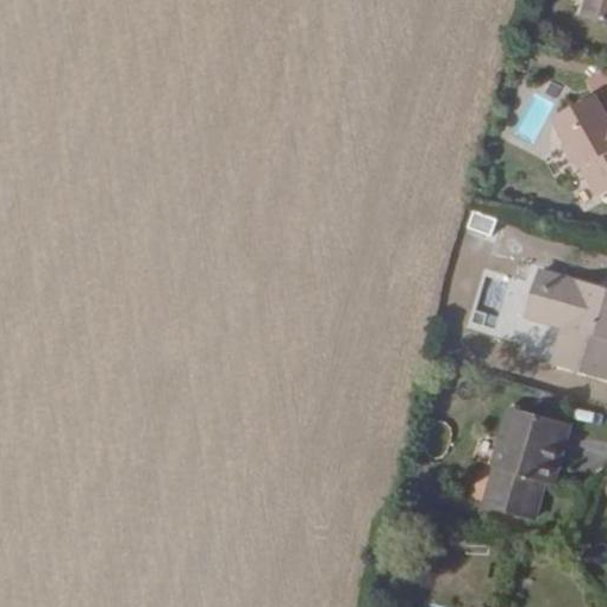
[(584,0),(582,12),(606,18),(606,0),(584,0)]
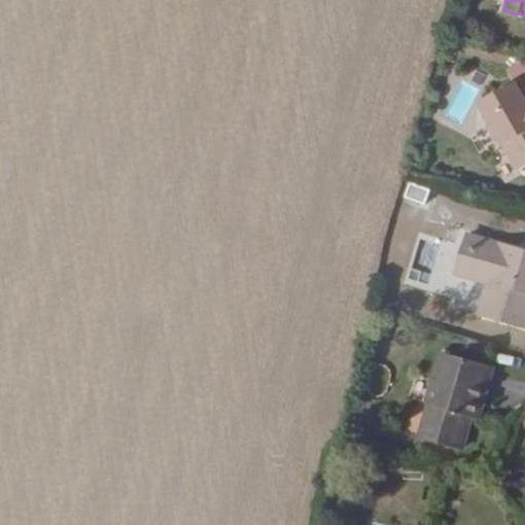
[(524,72),(477,100),(486,116),(486,121),(493,136),(498,137),(516,167),(524,162),(524,72)]
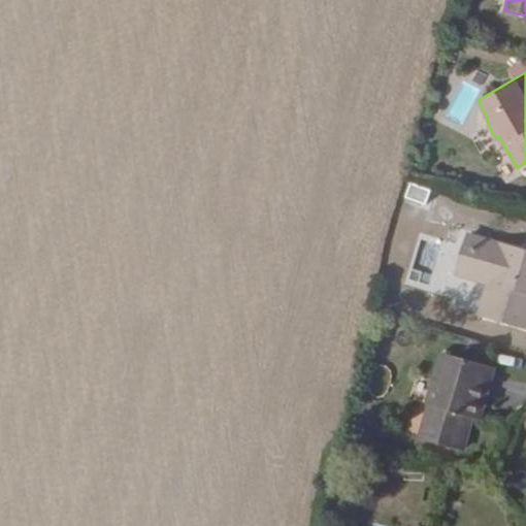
[(478,250),(482,237),(467,233),(463,244),(478,250)]
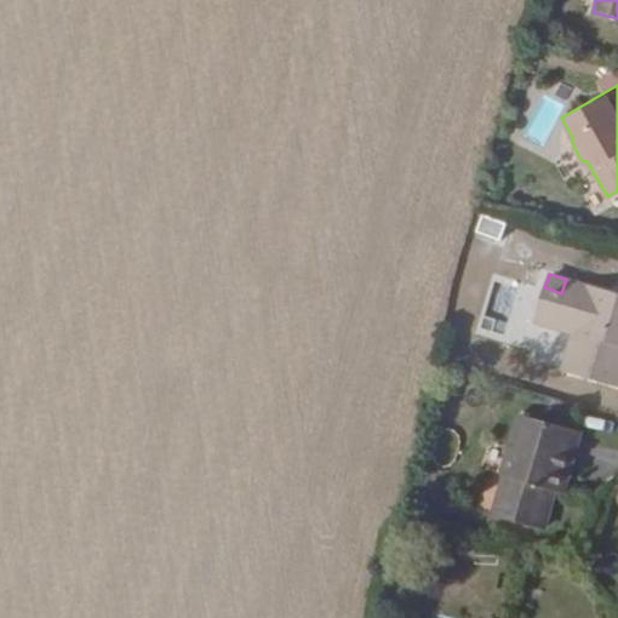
[(591,285),(566,279),(561,293),(544,287),(534,321),(572,331),(562,365),(617,378),(617,291),(614,291),(613,302),(589,296),(591,285)]
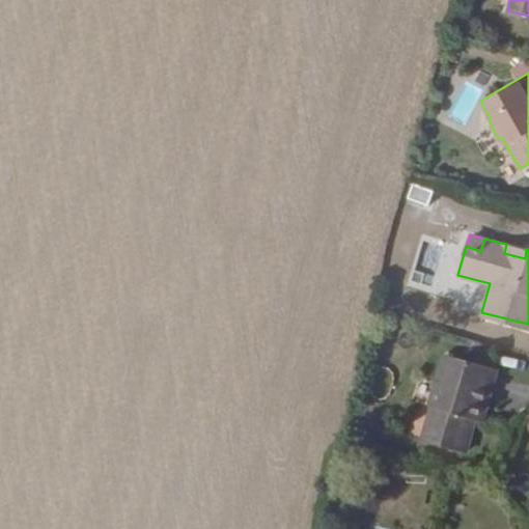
[(526,249),(506,244),(504,253),(525,258),(526,249)]
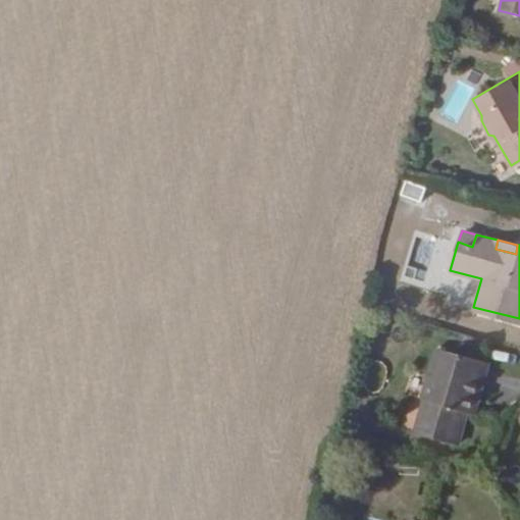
[(469,410),(483,362),(432,348),(419,397),(422,398),(413,427),(454,439),(463,409),(469,410)]
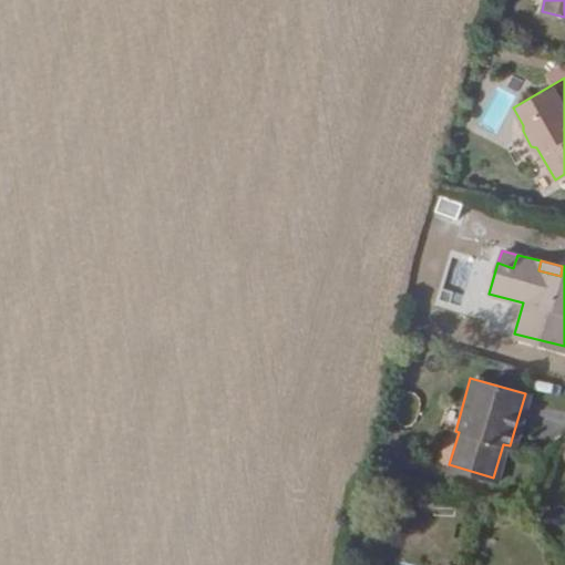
All buildings are outlined.
